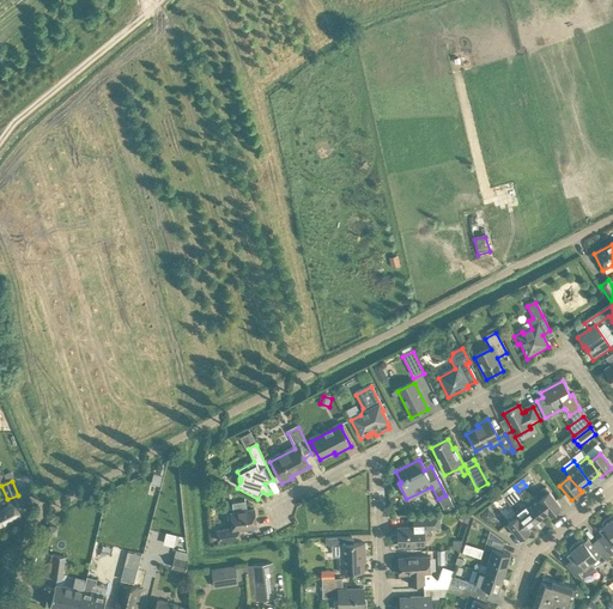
[(539,501),(547,515),(550,517),(560,509),(546,489),(535,498),(539,501)]
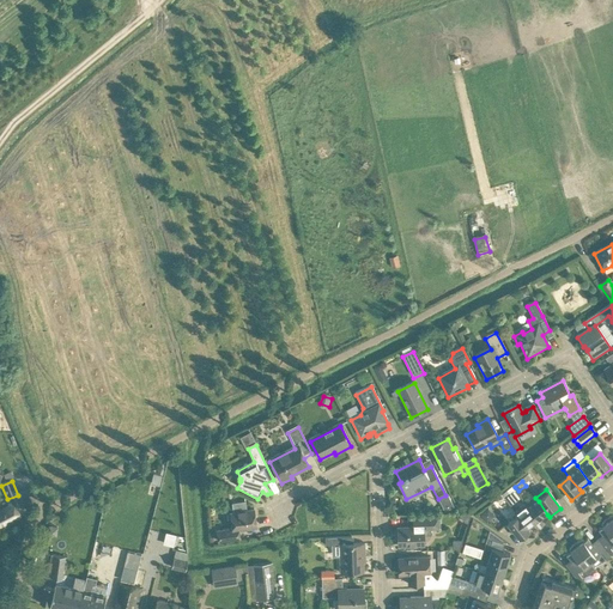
[(538,522),(547,515),(539,501),(535,498),(526,506),(538,522)]
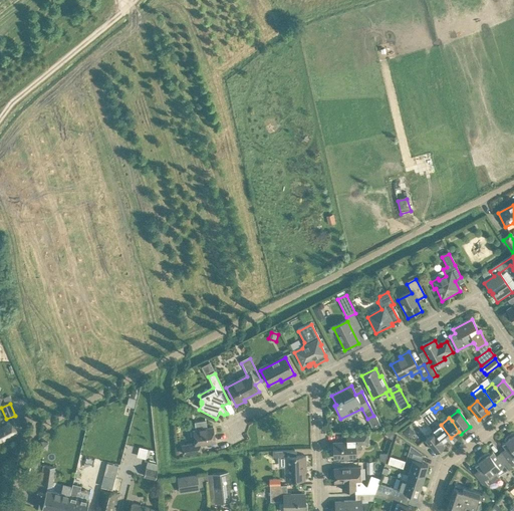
[(195,432),(193,432),(195,445),(182,447),(184,456),(201,453),(200,447),(215,444),(213,429),(207,430),(206,423),(194,424),(195,432)]
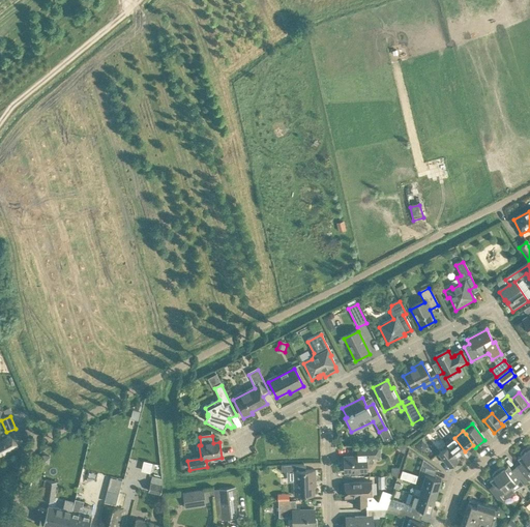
[(445,445),(447,448),(457,459),(465,451),(454,438),(445,445)]
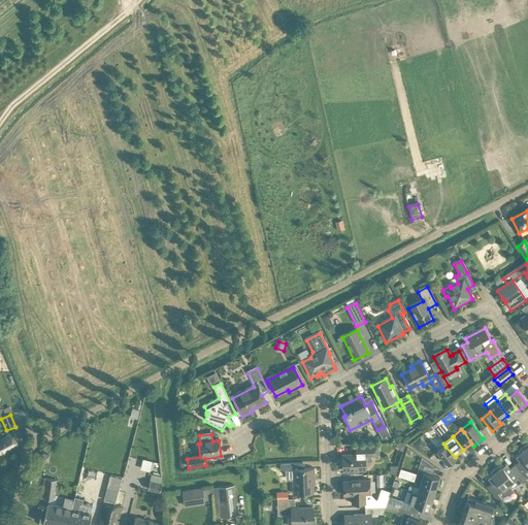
[(0,446),(0,455),(8,451),(9,452),(18,447),(12,437),(0,446)]
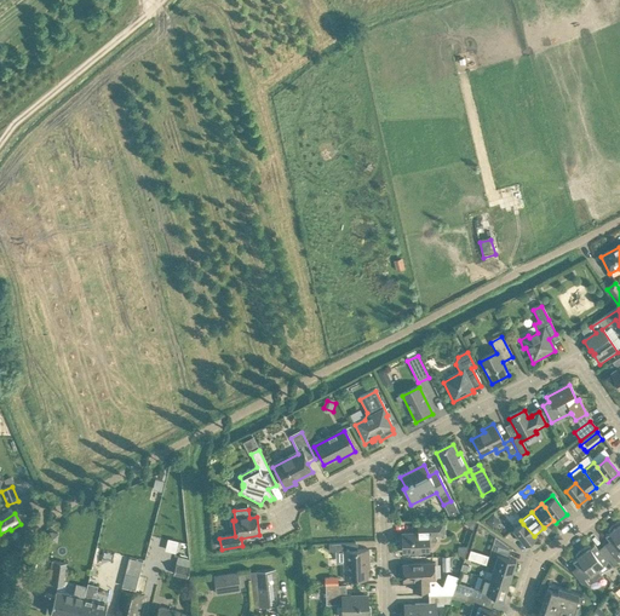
[(537,539),(534,536),(523,524),(514,533),(526,547),(537,539)]
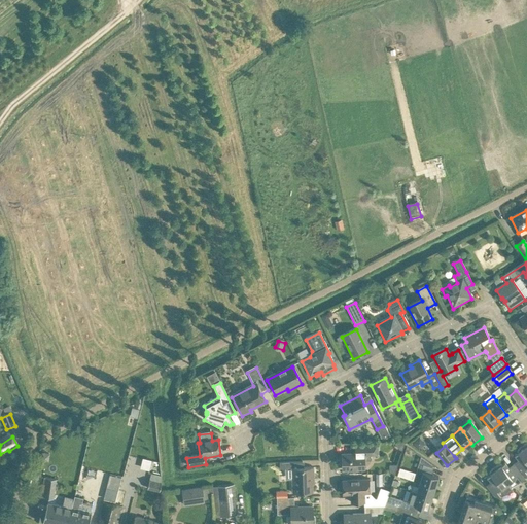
[(377,447),(355,447),(355,455),(342,456),(342,472),(364,472),(364,462),(371,462),(371,459),(378,459),(377,447)]
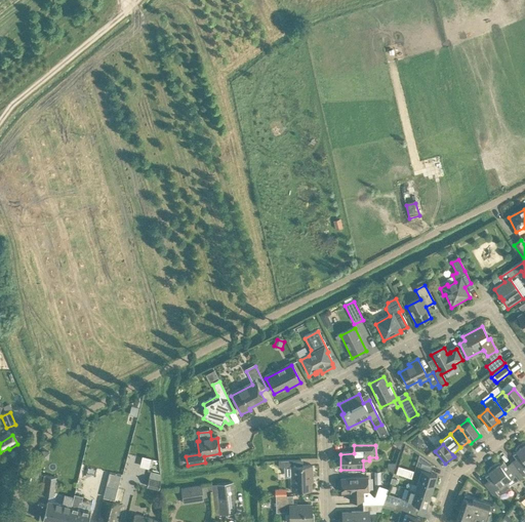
[(517,460),(512,464),(522,478),(524,476),(524,452),(520,446),(519,447),(515,452),(516,452),(513,455),(517,460)]
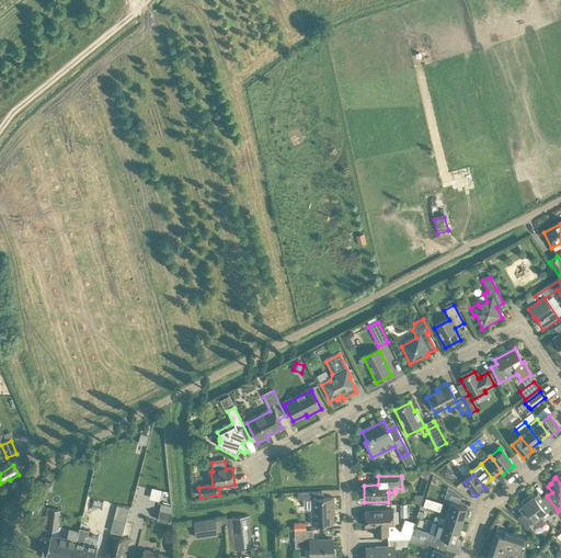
[(448,489),(439,514),(464,522),(467,510),(458,507),(460,500),(460,498),(448,489)]
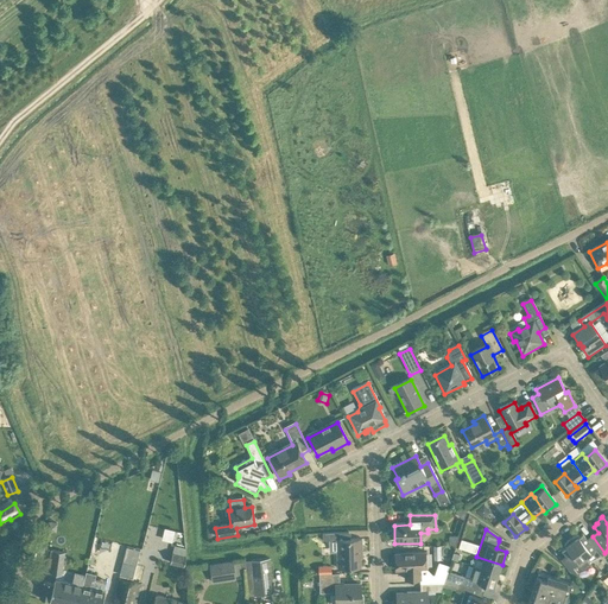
[(349,541),(349,534),(322,535),(323,544),(339,542),(339,554),(337,554),(337,571),(361,571),(360,552),(362,552),(361,541),(349,541)]
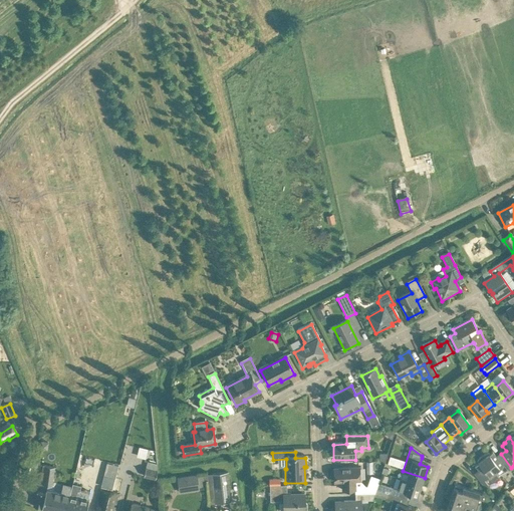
[(511,468),(501,454),(496,458),(492,453),(489,456),(489,455),(484,457),(483,457),(482,458),(497,478),(510,471),(512,469),(511,468)]
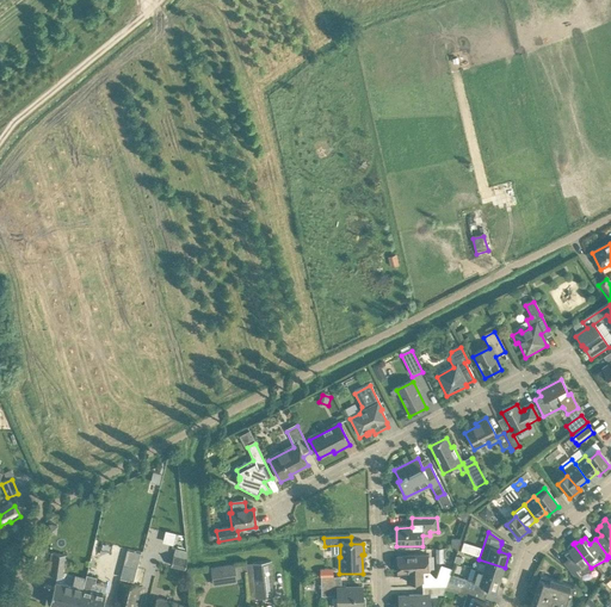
[(462,540),(451,540),(451,551),(458,551),(462,540)]
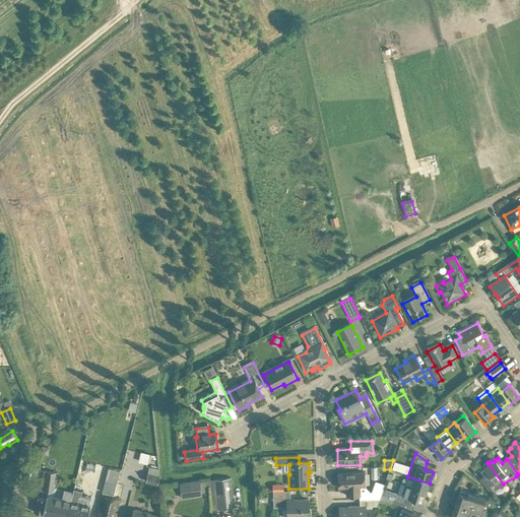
[(483,469),(480,472),(484,477),(480,481),(491,495),(496,491),(497,492),(506,487),(503,483),(488,463),(486,464),(482,469),(483,469)]
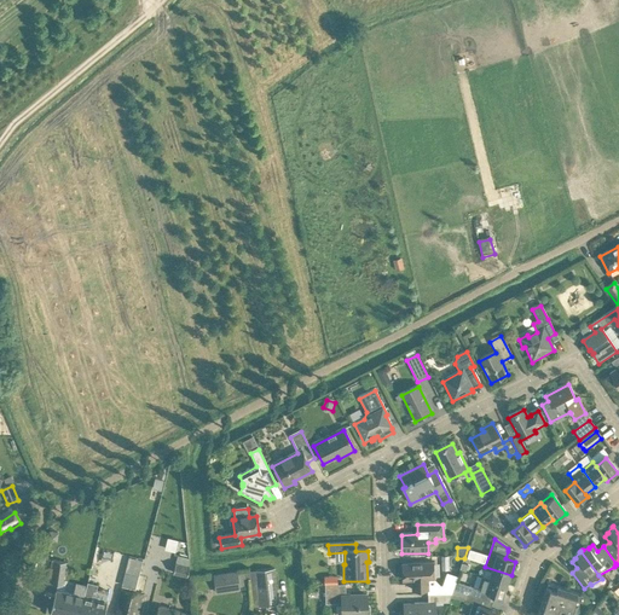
[(48,586),(63,589),(65,564),(52,563),(48,586)]
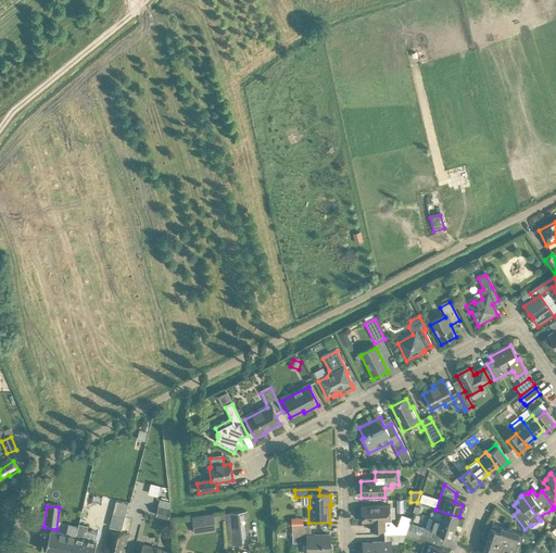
[(370,524),(370,533),(386,532),(384,523),(390,523),(389,508),(362,510),(362,524),(370,524)]
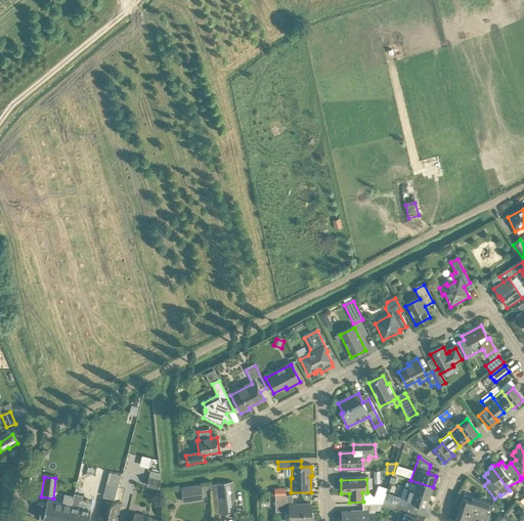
[(159,490),(161,482),(148,480),(146,487),(159,490)]
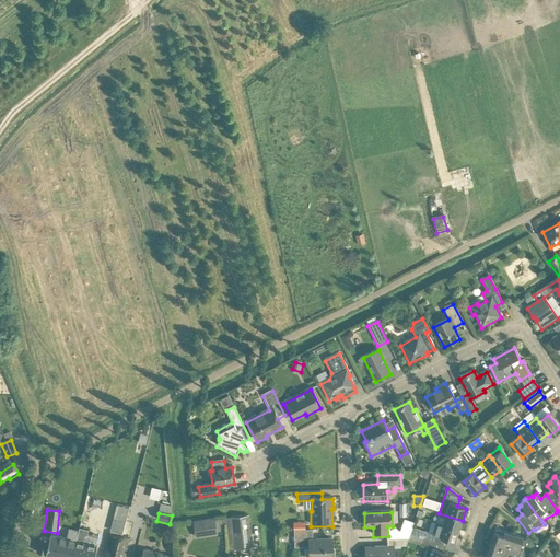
[(444,521),(442,526),(458,532),(463,521),(439,513),(438,519),(444,521)]
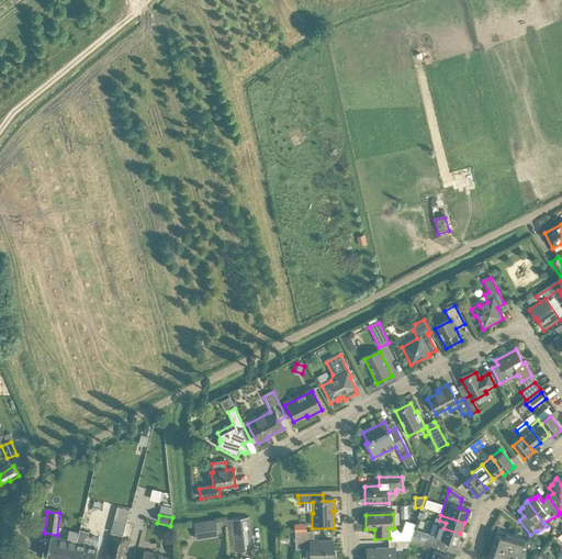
[(228,541),(251,538),(249,520),(226,522),(228,541)]
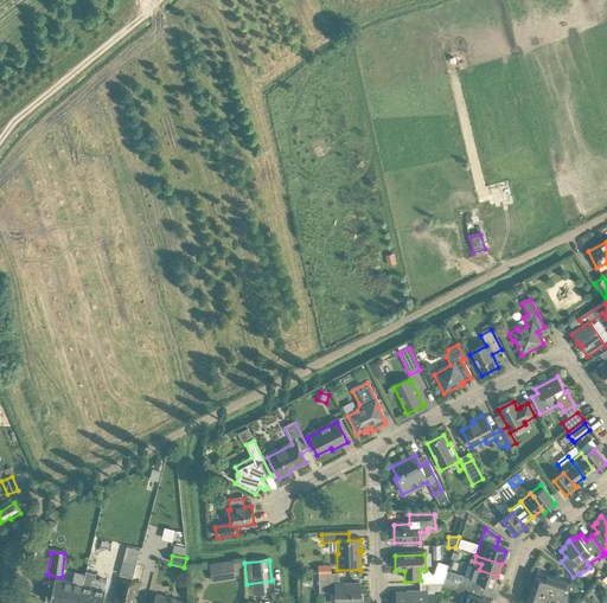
[(232,563),(209,566),(212,584),(236,581),(232,563)]
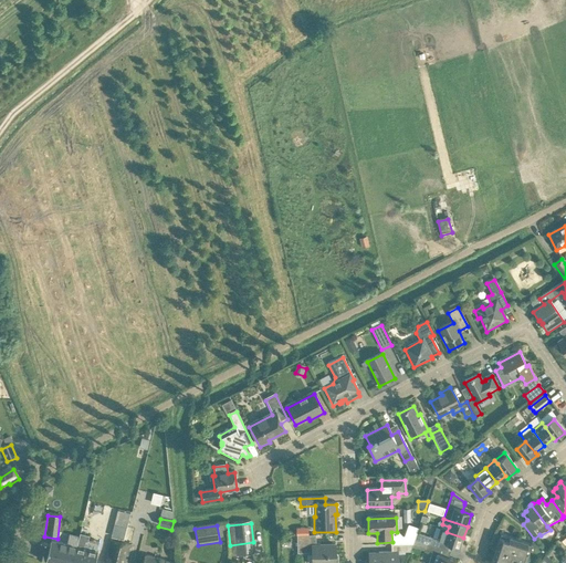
[(401,539),(401,545),(413,545),(417,533),(409,531),(407,539),(401,539)]
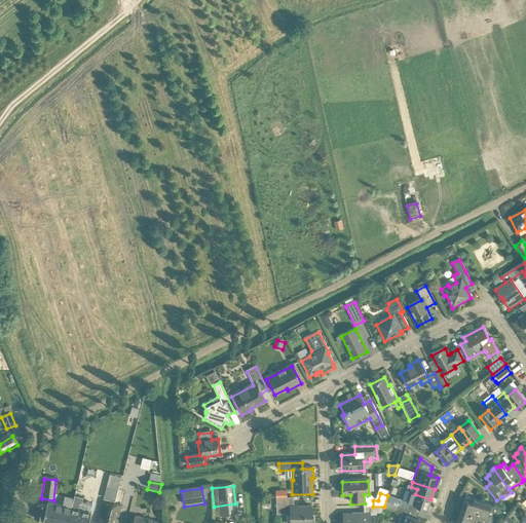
[(400,508),(407,510),(415,513),(416,514),(418,507),(427,510),(430,499),(415,494),(409,493),(406,502),(402,501),(400,508)]
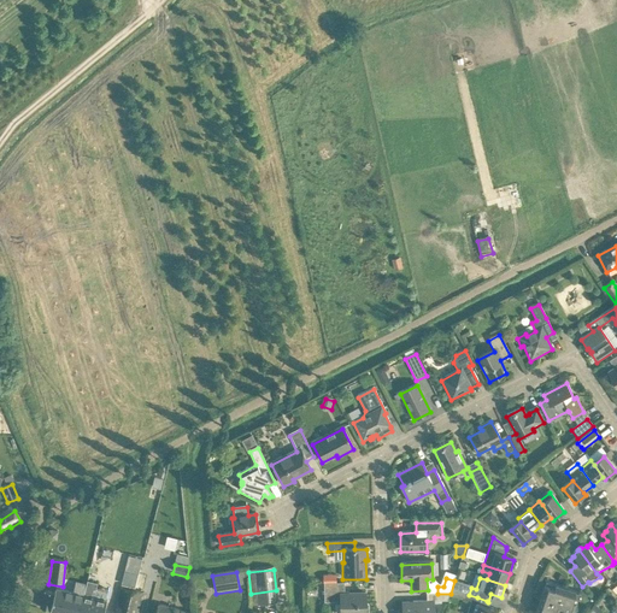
[(558,588),(546,583),(536,612),(559,612),(574,612),(580,595),(558,588)]
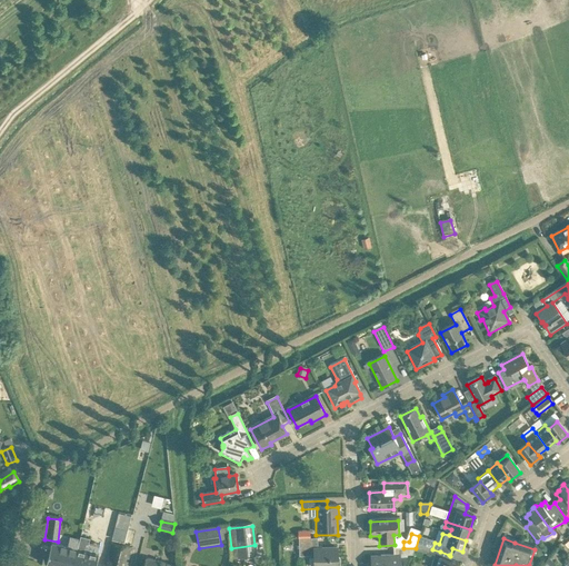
[(318,550),(318,539),(299,540),(299,558),(315,557),(315,565),(338,565),(337,549),(318,550)]
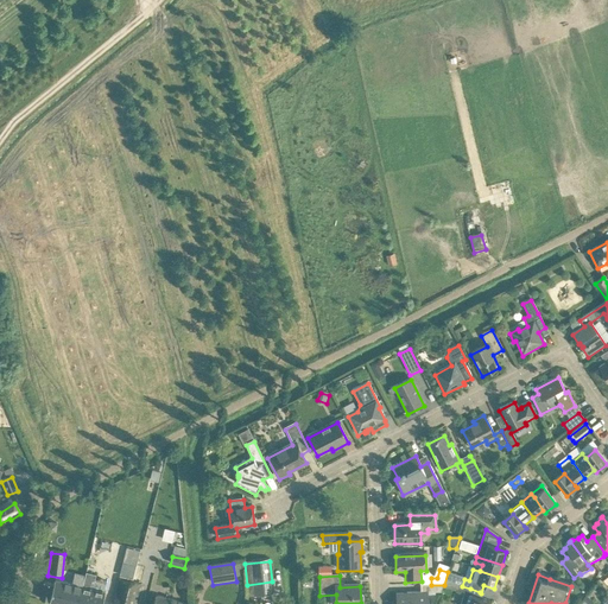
[(135,603),(140,586),(119,582),(113,603),(135,603)]
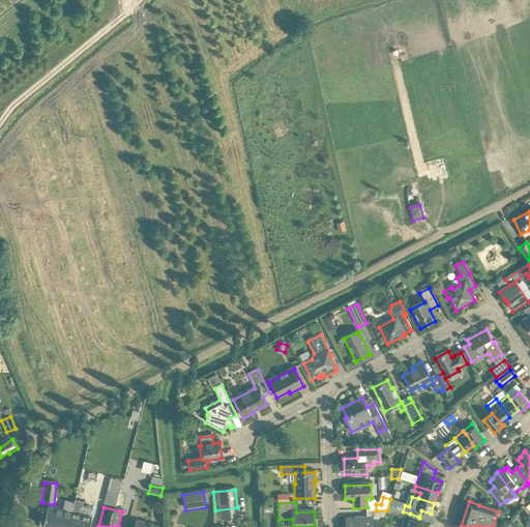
[(76,515),(48,508),(47,511),(38,509),(34,525),(40,526),(89,526),(91,519),(84,517),(85,511),(77,509),(76,515)]
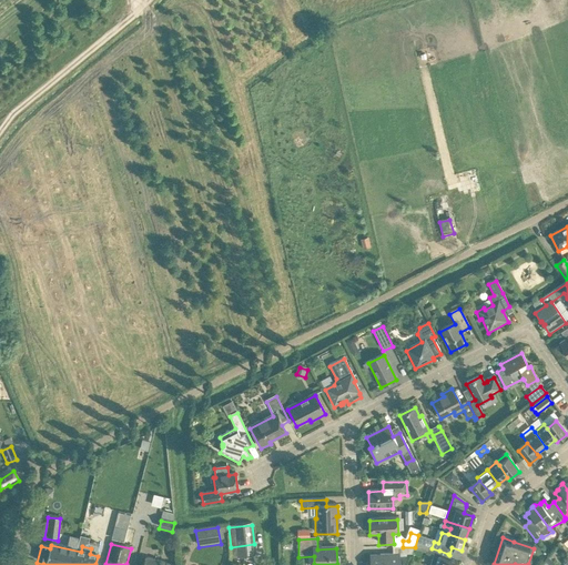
[(403,547),(393,548),(393,556),(381,556),(381,557),(371,557),(371,564),(399,564),(399,557),(412,557),(415,547),(403,547)]
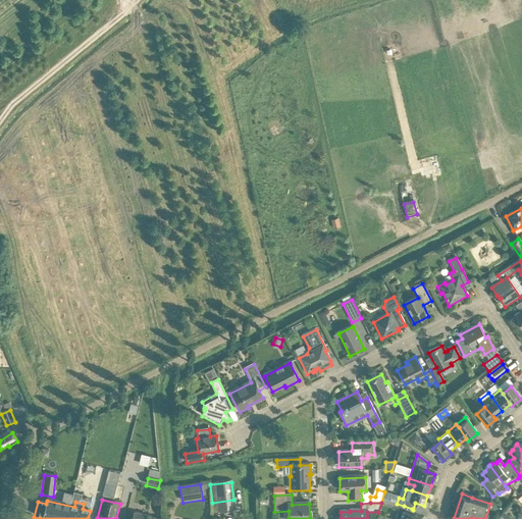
[(420,518),(402,512),(404,506),(397,504),(397,505),(395,504),(393,510),(398,512),(396,518),(420,518)]
